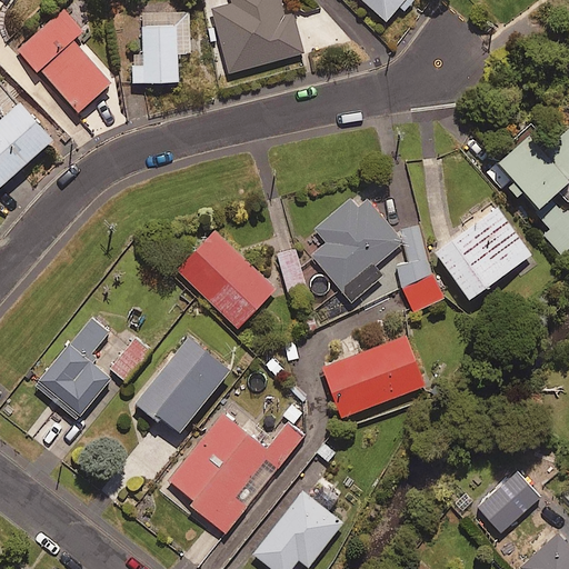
[(287,15),(282,0),(235,0),(236,2),(213,8),(232,73),(306,52),(295,12),(287,15)]
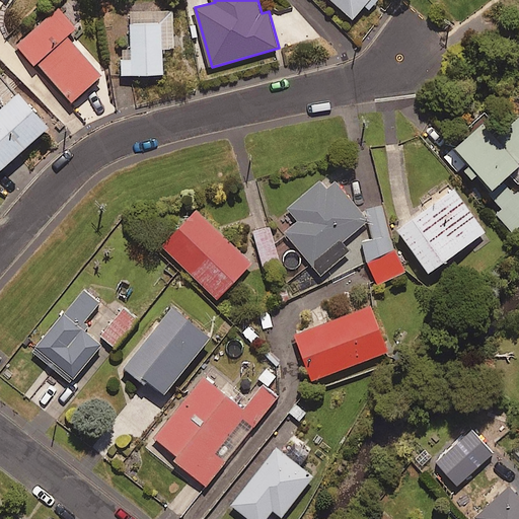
[(328,0),(351,20),(364,6),(369,11),(379,1),(378,0),(328,0)]
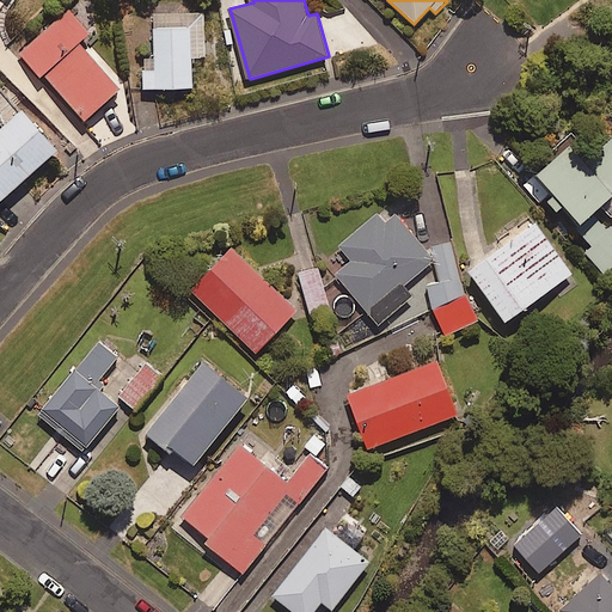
[(91,34),(68,10),(20,53),(42,77),(46,74),(87,121),(123,89),(81,42),(91,34)]
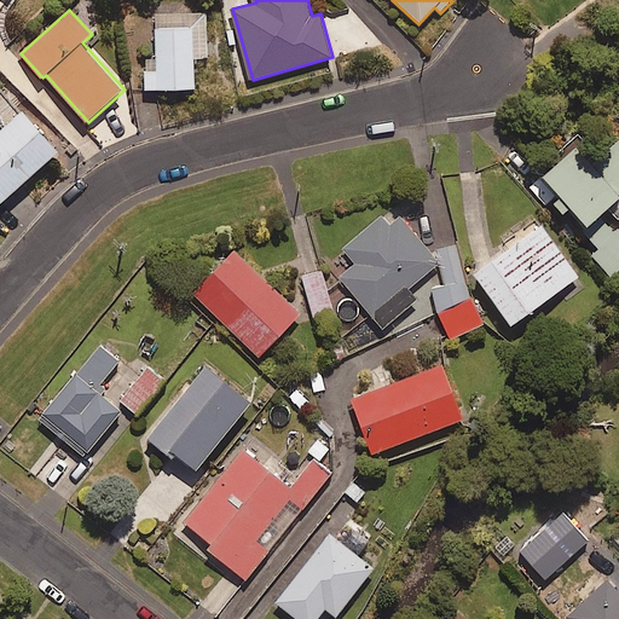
[(208,12),(156,13),(157,58),(146,58),(146,90),(197,88),(196,58),(209,57),(208,12)]
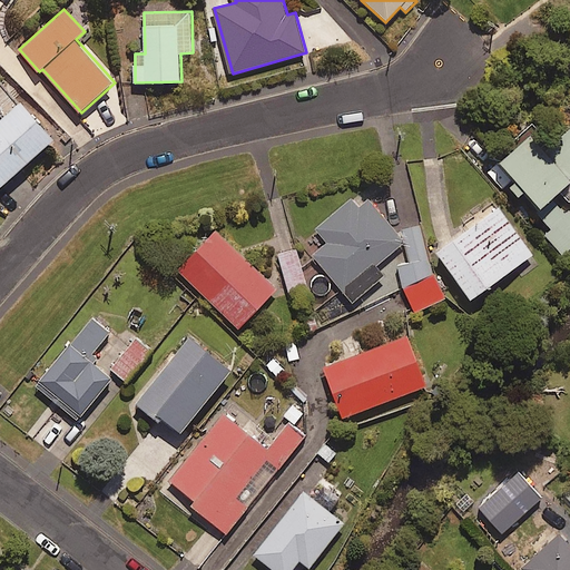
[(0,188),(56,140),(25,102),(20,106),(2,85),(0,86),(0,115),(3,118),(0,120),(0,188)]
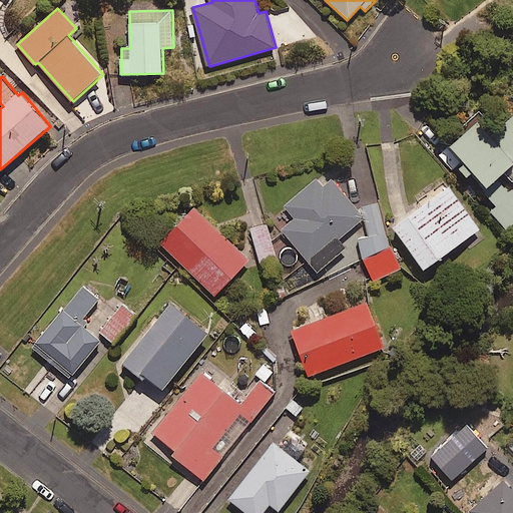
[(452,170),(454,168),(465,180),(471,174),(500,205),(491,213),(500,223),(509,215),(512,219),(512,193),(507,187),(512,181),(512,114),(497,128),(484,113),(438,155),(452,170)]
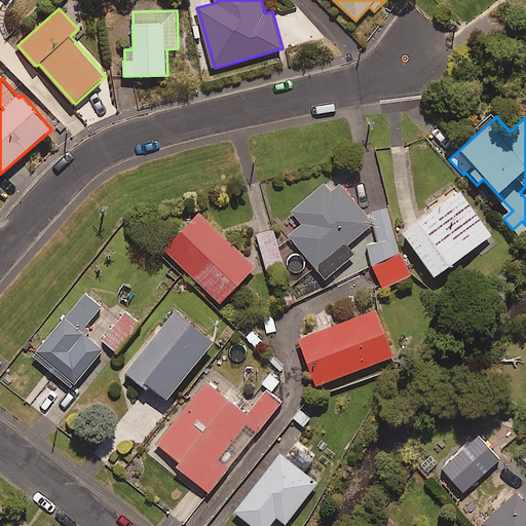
[(330,195),(323,187),(292,212),(303,226),(290,237),(325,279),(353,256),(345,247),(371,226),(339,187),(330,195)]
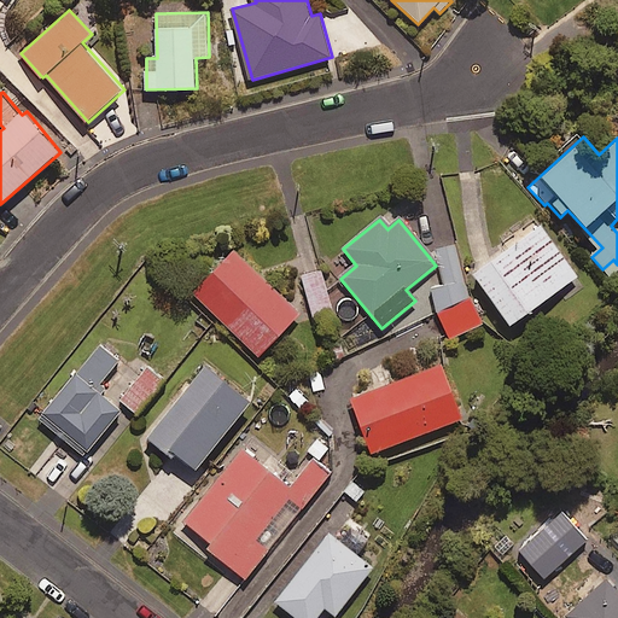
[(576,279),(538,227),(472,275),(509,327),(576,279)]
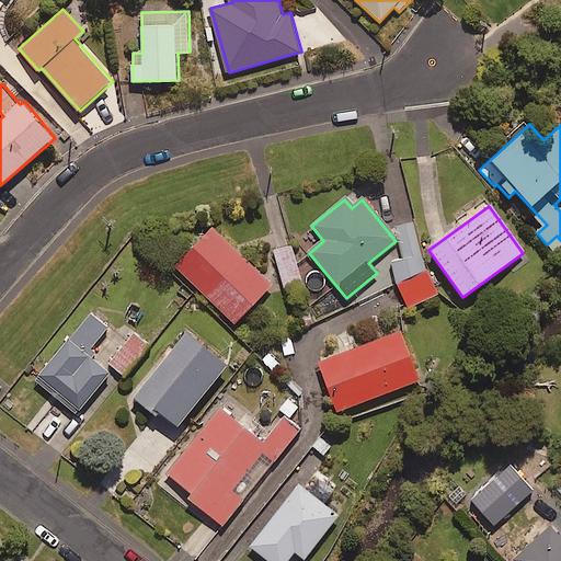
[(274,286),(217,228),(179,265),(237,324),(274,286)]
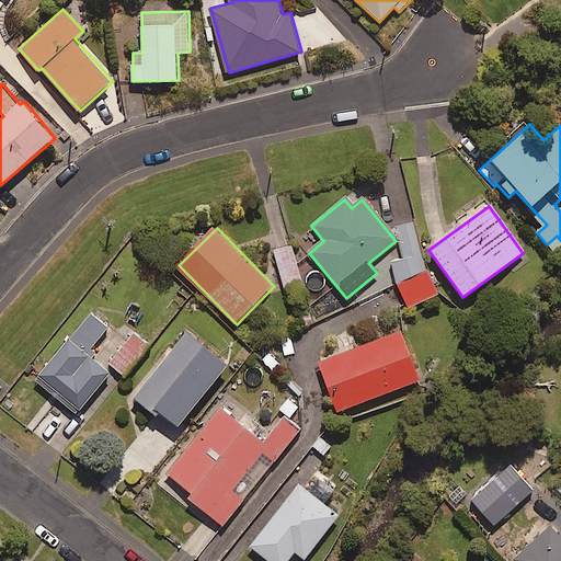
[(428,271),(399,286),(409,307),(438,292),(428,271)]
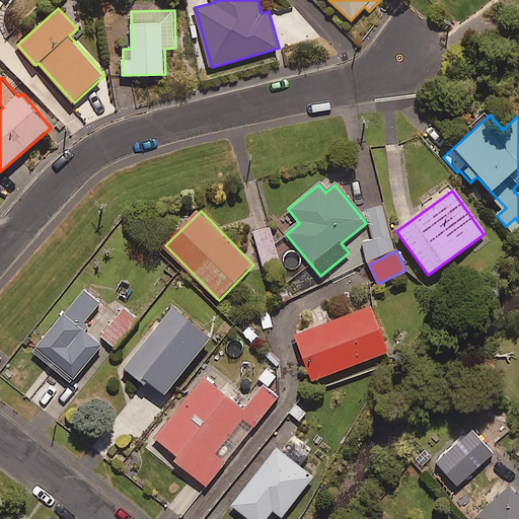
[(103,345),(89,334),(97,323),(90,317),(102,303),(86,290),(34,352),(73,383),(103,345)]
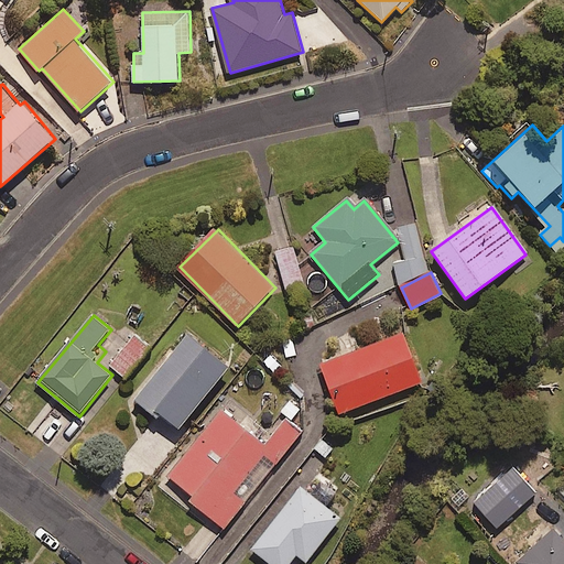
[(231,367),(191,334),(138,400),(160,418),(163,413),(182,429),(231,367)]
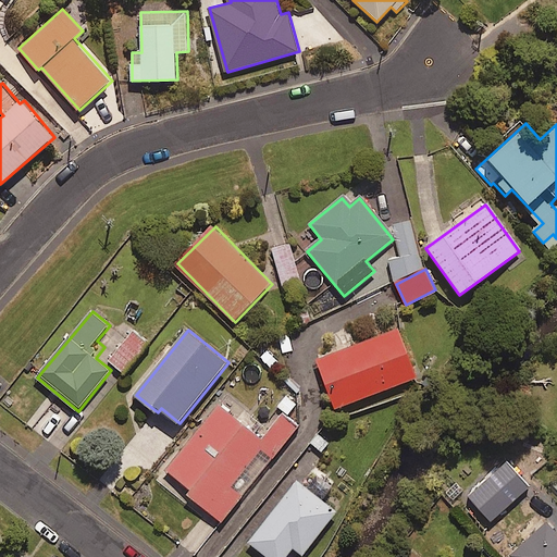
[(416,379),(397,330),(316,360),(334,409),(416,379)]
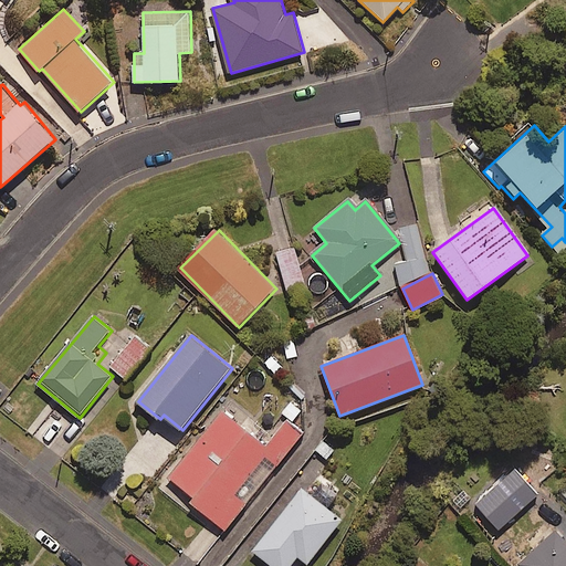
[(153,349),(137,337),(113,367),(127,379),(153,349)]
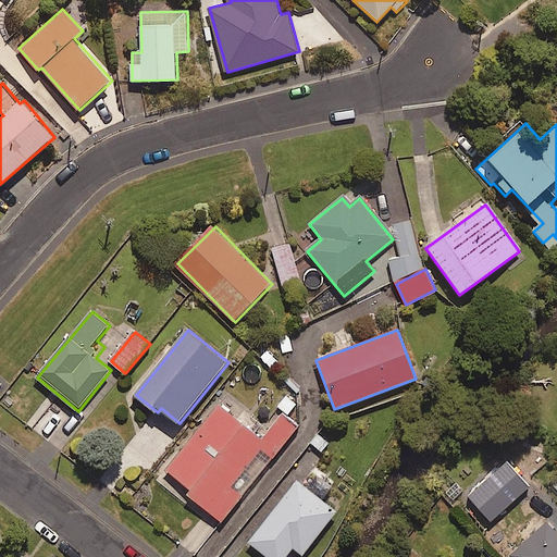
[(263,440),(220,405),(169,469),(193,490),(189,494),(223,521),(299,426),(284,415),(263,440)]
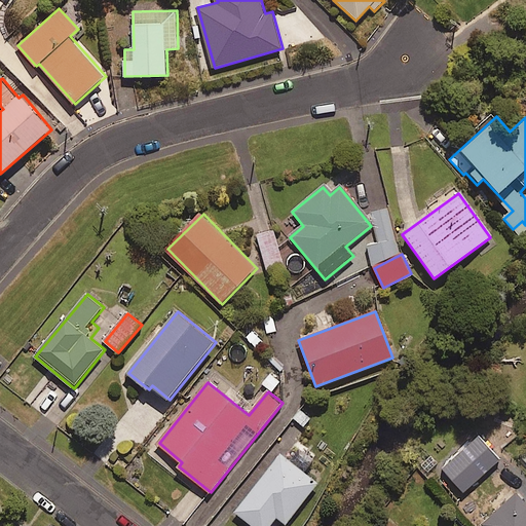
[(285,525),(317,487),(279,457),(233,513),(249,525),(270,525),(275,520),(284,525),(285,525)]
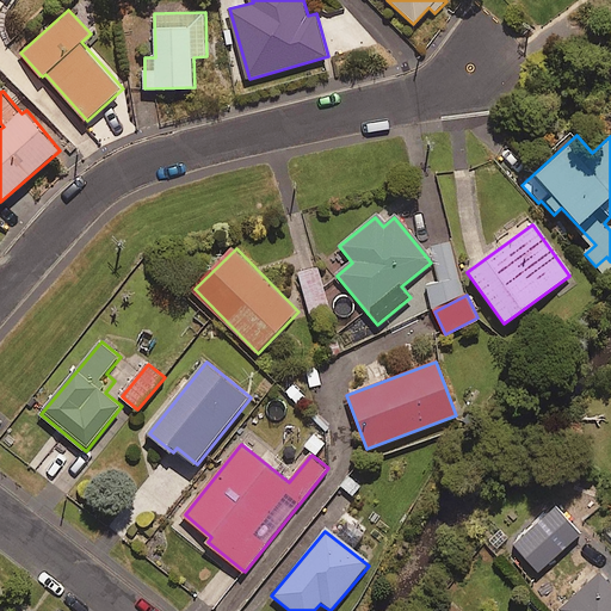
[(610,610),(610,591),(597,575),(556,610),(610,610)]
